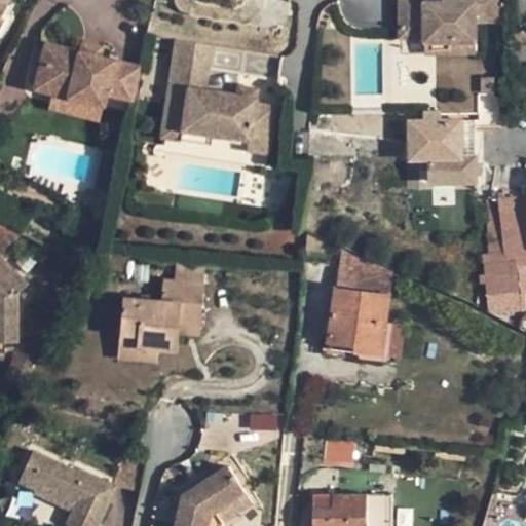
[(0,0),(0,15),(9,1),(7,0),(0,0)]
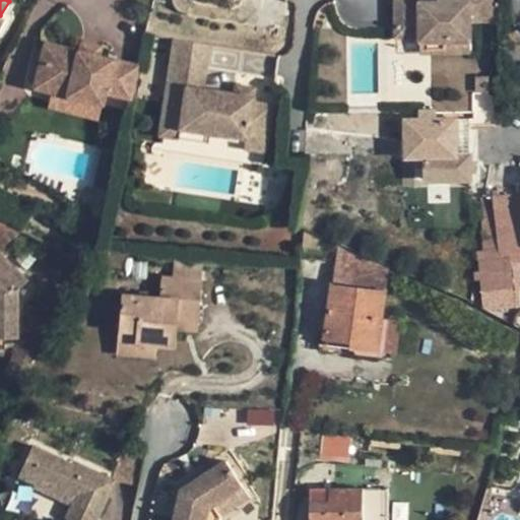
[(392,0),(393,36),(417,35),(418,40),(447,40),(448,35),(467,36),(467,17),(492,17),(497,2),(496,0),(392,0)]
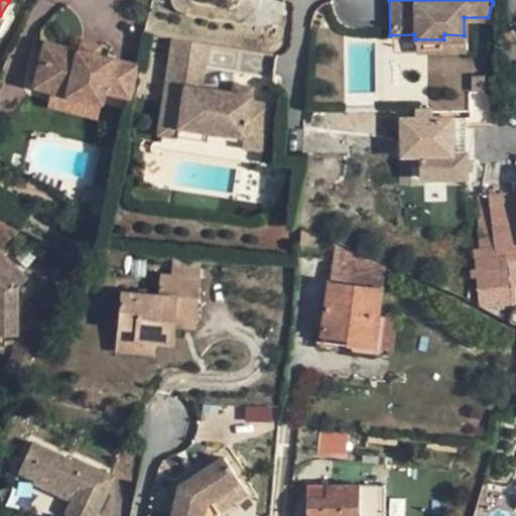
[(443,39),(415,39),(415,49),(464,48),(464,35),(444,34),(443,39)]
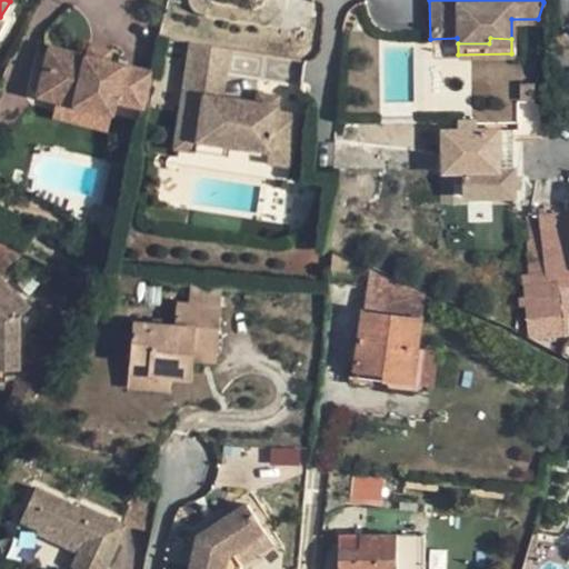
[(228,49),(189,42),(177,115),(198,118),(193,140),(227,146),(266,151),(267,147),(290,150),(296,117),(275,113),(255,110),(256,103),(219,98),(228,49)]
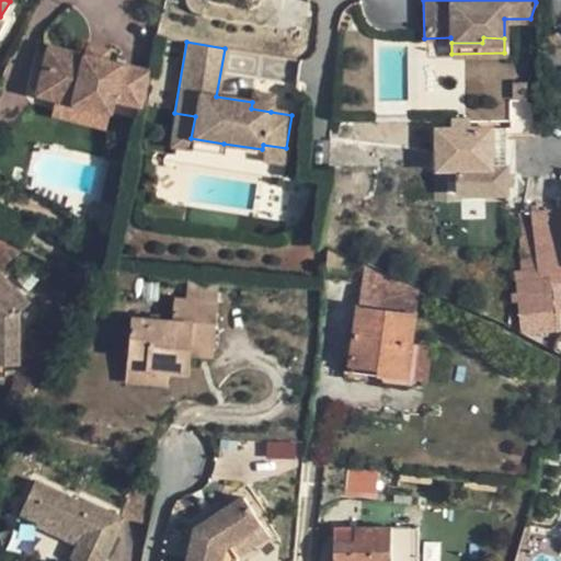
[(90,66),(94,67),(95,61),(100,63),(102,52),(84,46),(81,57),(92,60),(90,66)]
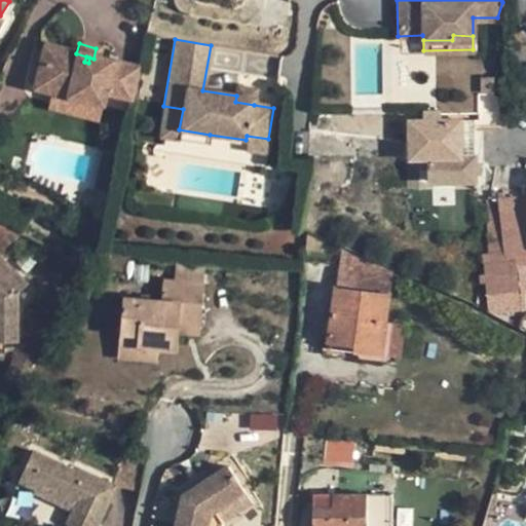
[(46,67),(51,47),(46,46),(41,66),(46,67)]
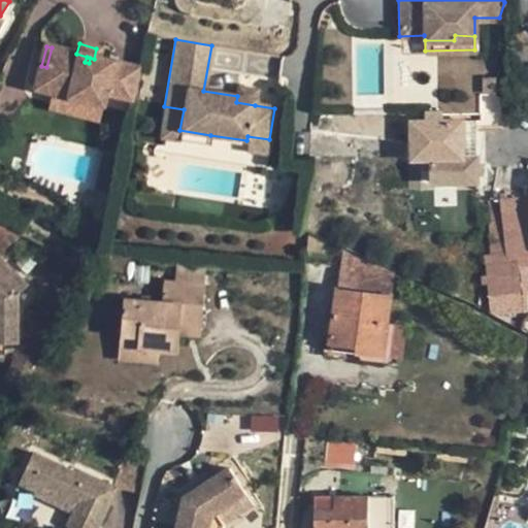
[(133,79),(135,69),(94,59),(90,58),(89,63),(85,62),(87,57),(76,54),(52,47),(46,67),(41,66),(40,69),(35,89),(34,91),(52,96),(103,109),(106,97),(128,102),(133,79)]
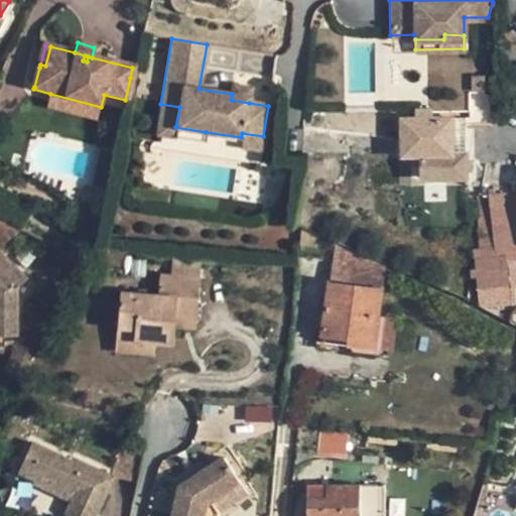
[(34,87),(39,68),(35,66),(30,86),(34,87)]
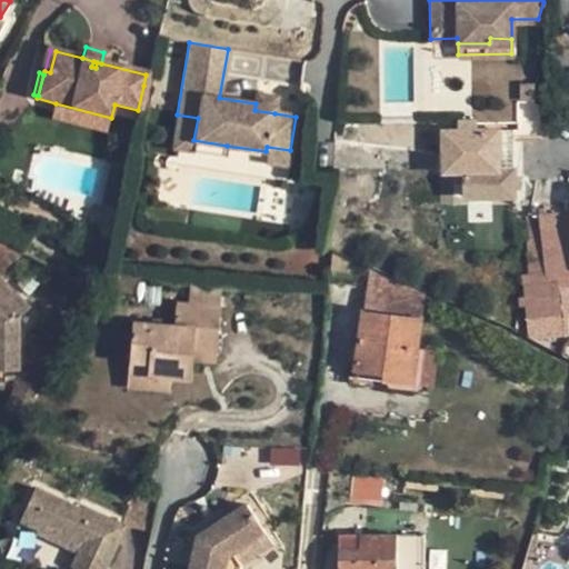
[(256,103),(255,110),(275,113),(277,98),(258,95),(256,103)]
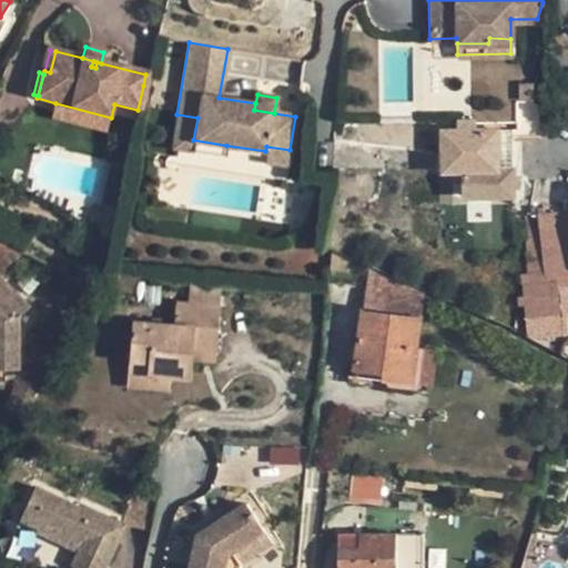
[(111,118),(56,103),(51,119),(107,133),(111,118)]
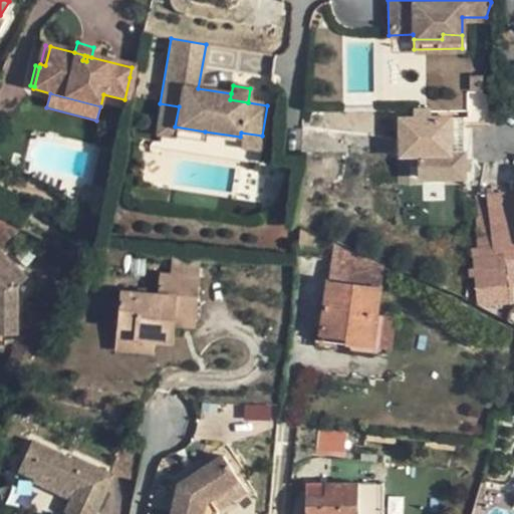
[(179,106),(160,103),(155,134),(178,138),(204,142),(205,132),(175,126),(179,106)]
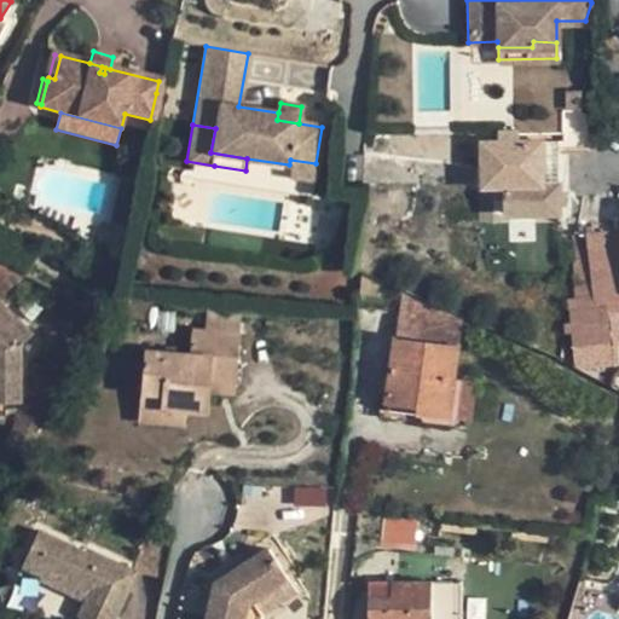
[(481,143),(484,190),(507,190),(559,187),(556,144),(519,144),(499,144),(481,143)]
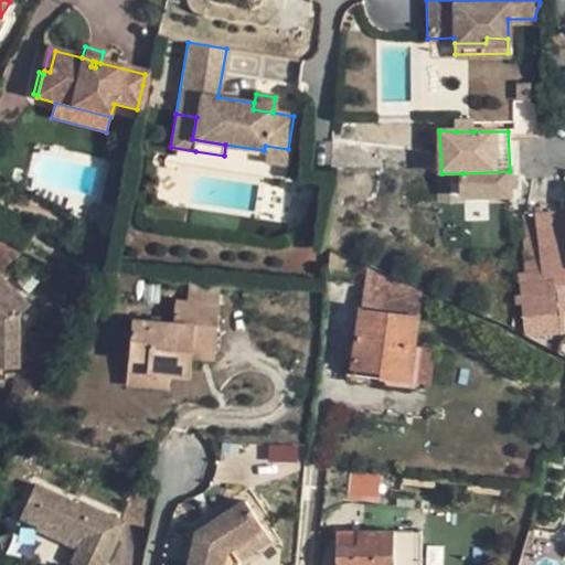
[(265,146),(264,150),(262,161),(286,166),(288,149),(265,146)]
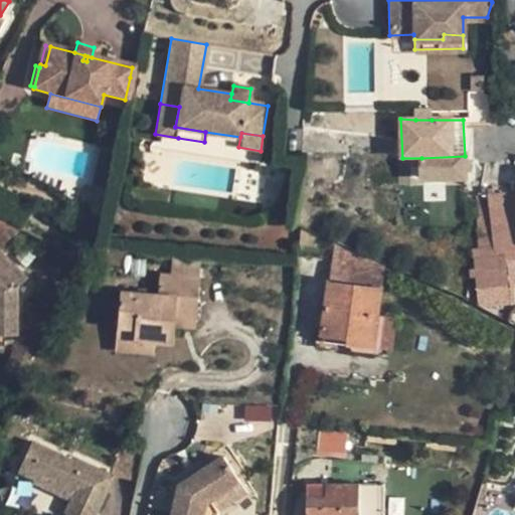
[(465,156),(421,158),(422,180),(466,180),(465,156)]
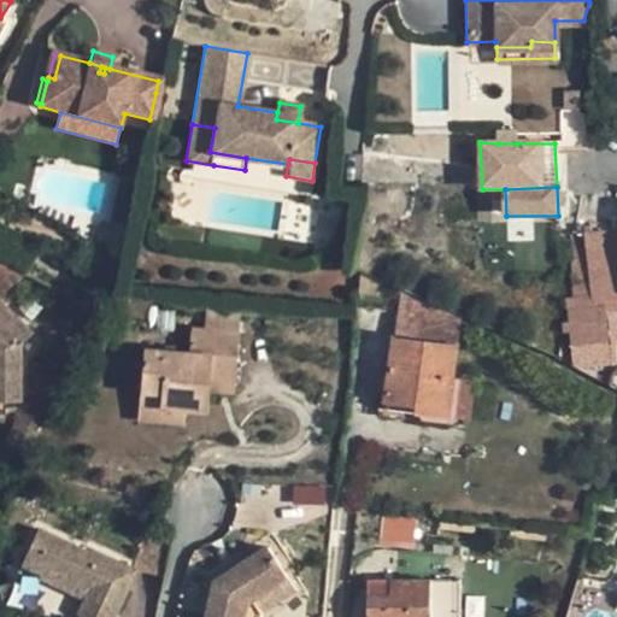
[(574,363),(580,368),(611,366),(606,316),(605,312),(589,315),(587,305),(616,300),(616,230),(575,236),(576,244),(574,244),(571,264),(574,300),(566,300),(570,324),(563,325),(563,335),(569,335),(574,363)]
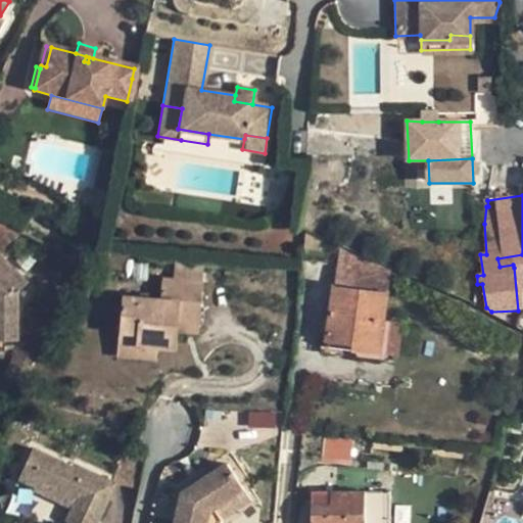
[(2,222),(0,227),(0,231),(28,245),(33,238),(2,222)]
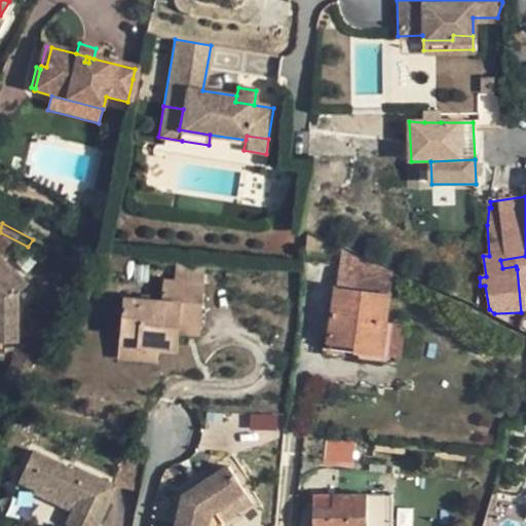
[(330,345),(324,344),(322,357),(382,362),(383,355),(386,325),(393,271),(341,249),(330,345)]
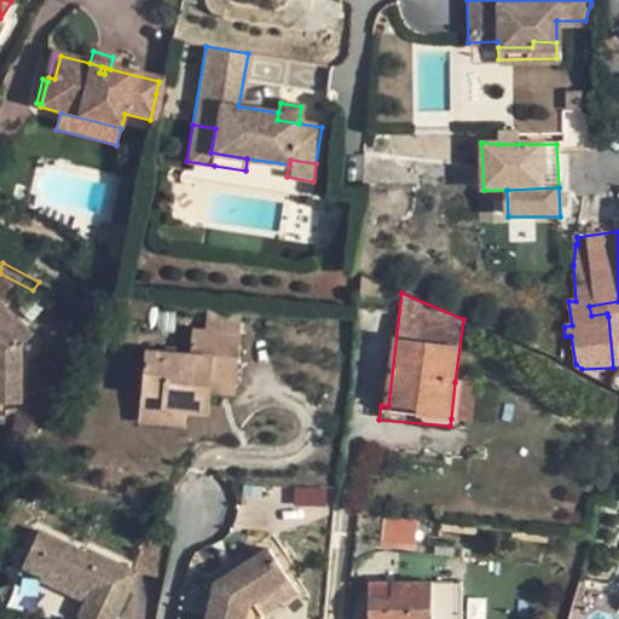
[(618,314),(618,301),(589,306),(591,316),(607,313),(608,317),(618,314)]
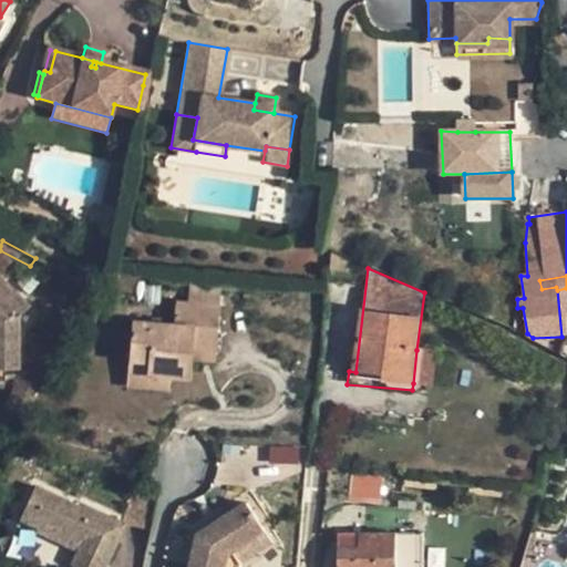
[(0,369),(18,369),(19,316),(29,306),(0,277),(0,369)]
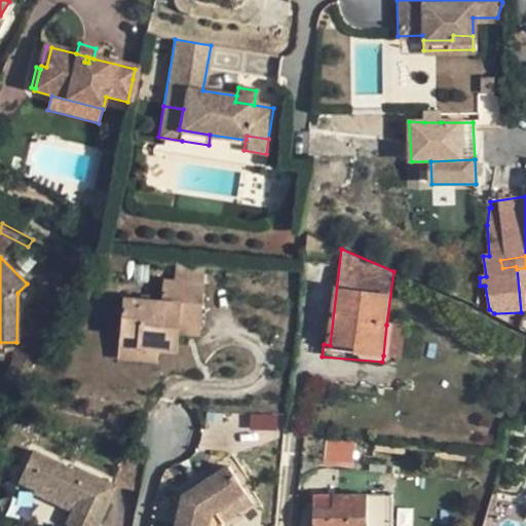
[(122,300),(119,336),(137,338),(136,348),(156,350),(176,352),(177,335),(178,324),(199,326),(202,287),(162,283),(161,303),(122,300)]
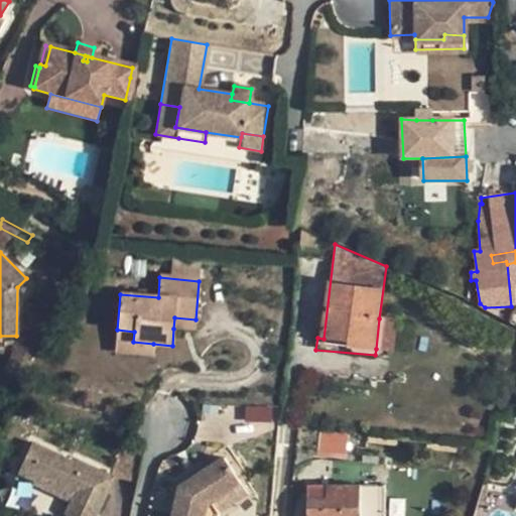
[(174,317),(173,329),(196,330),(196,319),(174,317)]
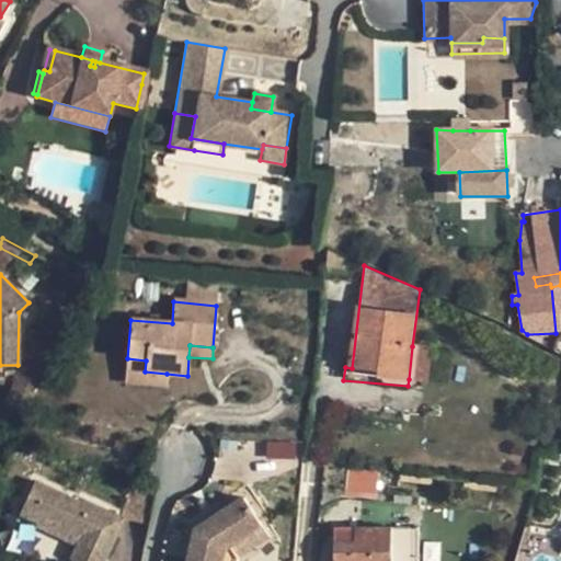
[(412,346),(409,379),(426,381),(431,348),(412,346)]
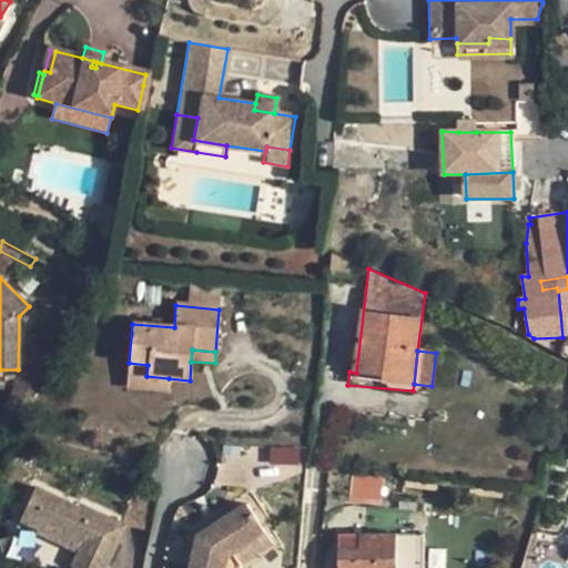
[(129,363),(127,387),(169,391),(169,378),(146,376),(148,365),(129,363)]
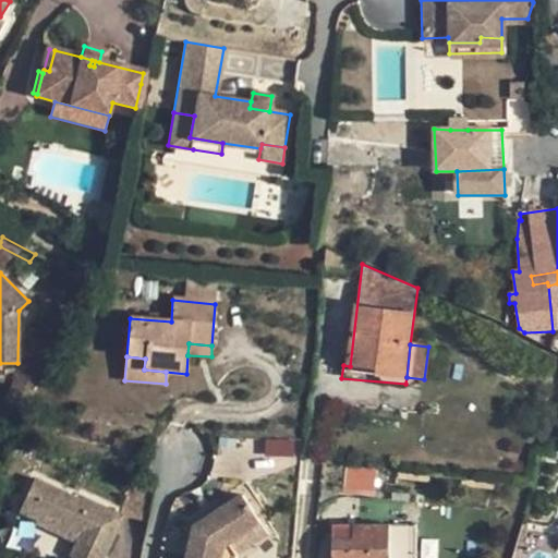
[(346,466),(343,492),(373,494),(375,470),(346,466)]
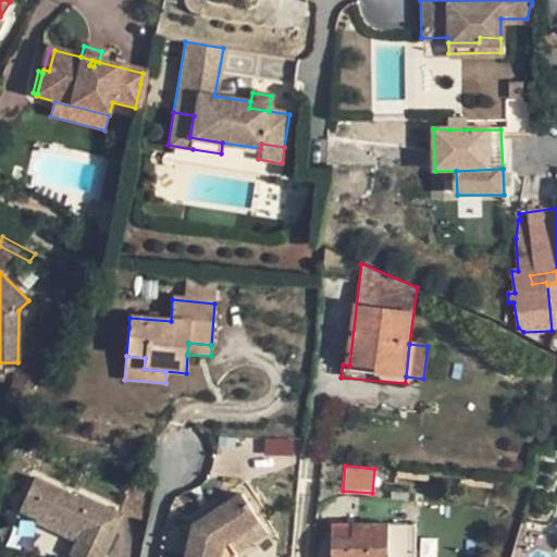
[(72,556),(106,556),(124,519),(81,498),(79,500),(37,481),(22,514),(39,522),(38,525),(78,545),(72,556)]
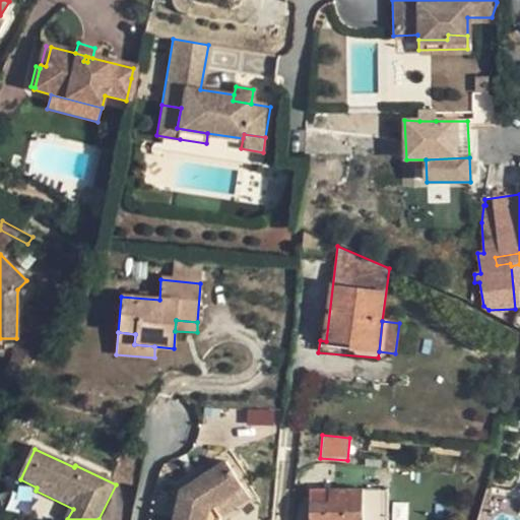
[(122,456),(116,482),(139,488),(145,460),(122,456)]
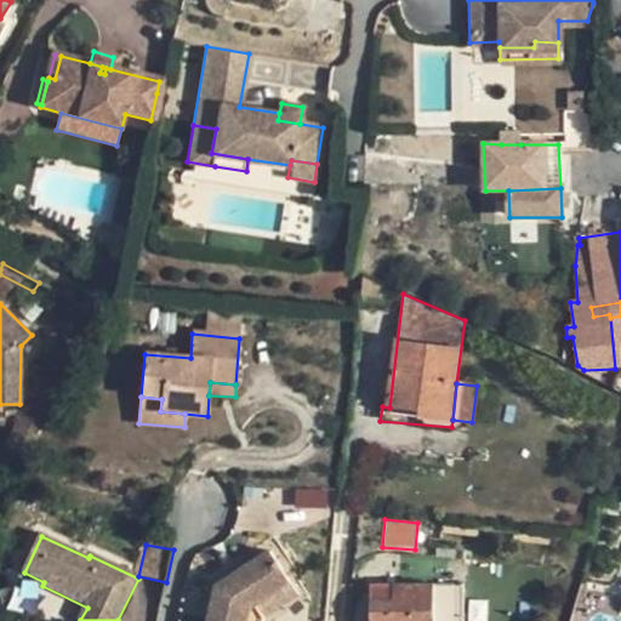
[(273,620),(301,603),(272,557),(220,591),(214,620),(273,620)]
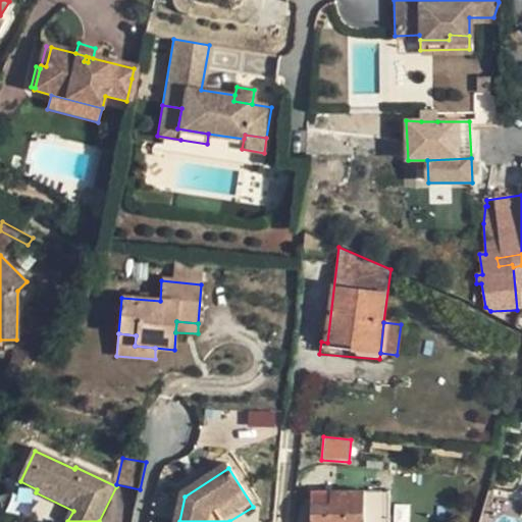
[(315,509),(315,521),(390,521),(392,496),(333,496),(333,509),(315,509)]
